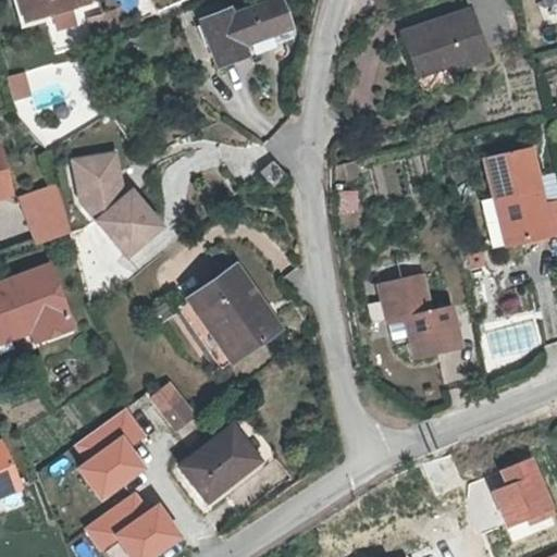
[(85,13),(81,0),(34,0),(41,26),(85,13)]
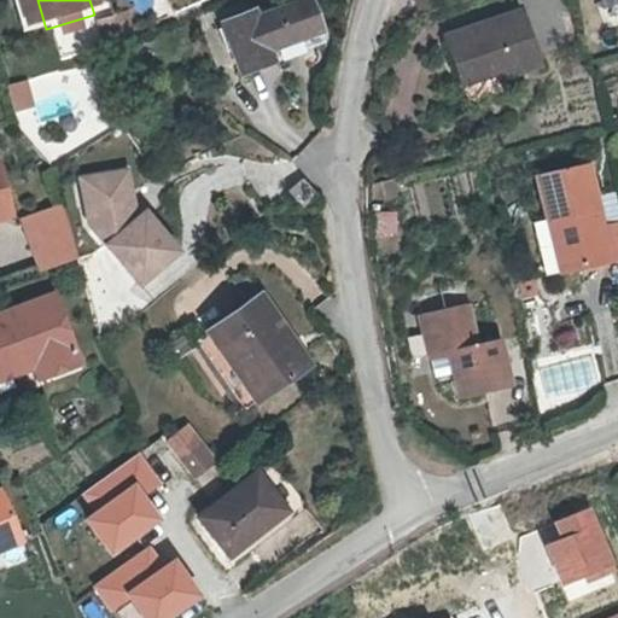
[(542,0),(474,0),(465,3),(476,46),(507,36),(509,45),(552,34),(542,0)]
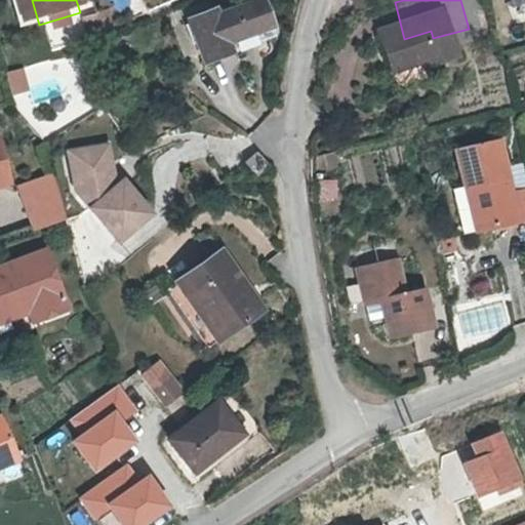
[(107,8),(84,14),(90,35),(113,29),(107,8)]
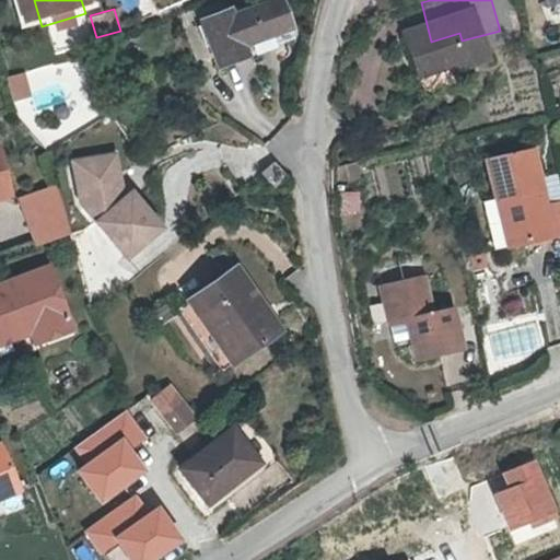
[(224,65),(269,48),(258,23),(214,39),(212,31),(182,42),(199,86),(228,77),(224,65)]
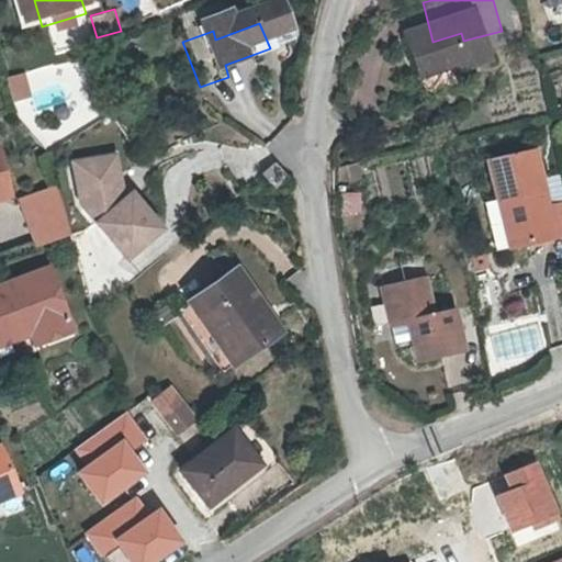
[(461,33),(433,42),(437,57),(465,49),(463,41),(461,33)]
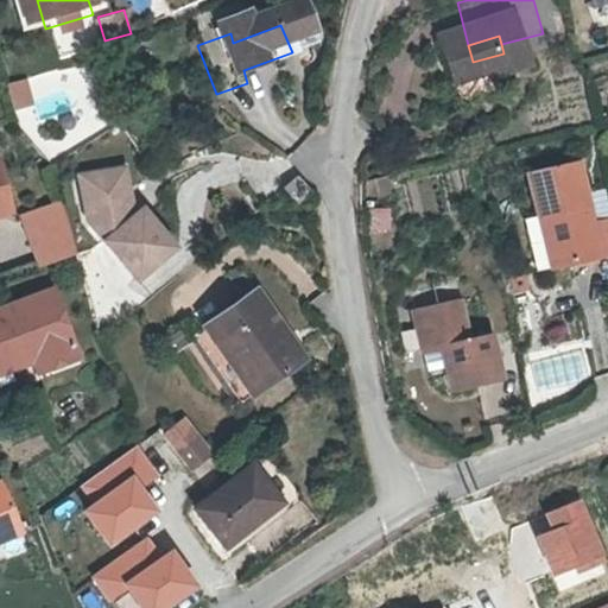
[(244,70),(247,83),(297,65),(292,52),(244,70)]
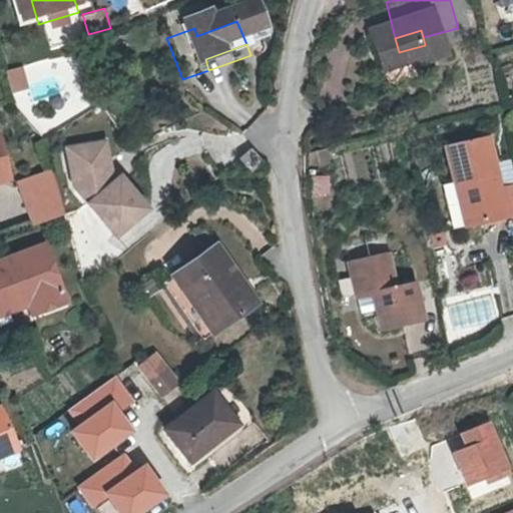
[(11,91),(28,86),(22,65),(5,70),(11,91)]
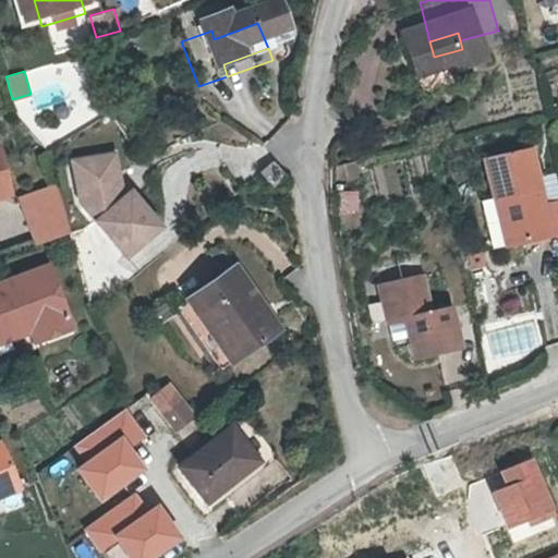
[(557,208),(557,193),(555,178),(544,123),(497,132),(504,169),(514,166),(524,217),(557,208)]
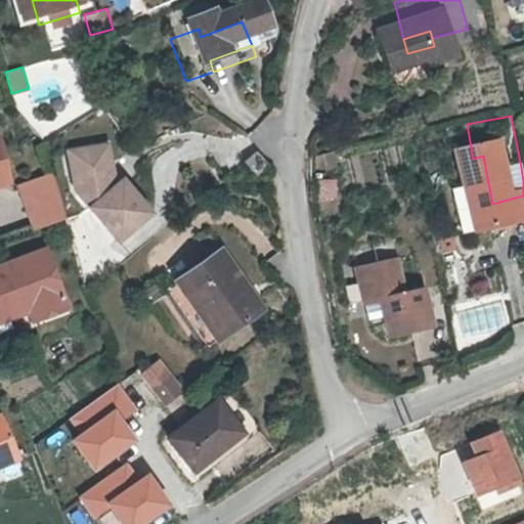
[(0,188),(1,192),(35,182),(23,137),(0,143),(0,188)]
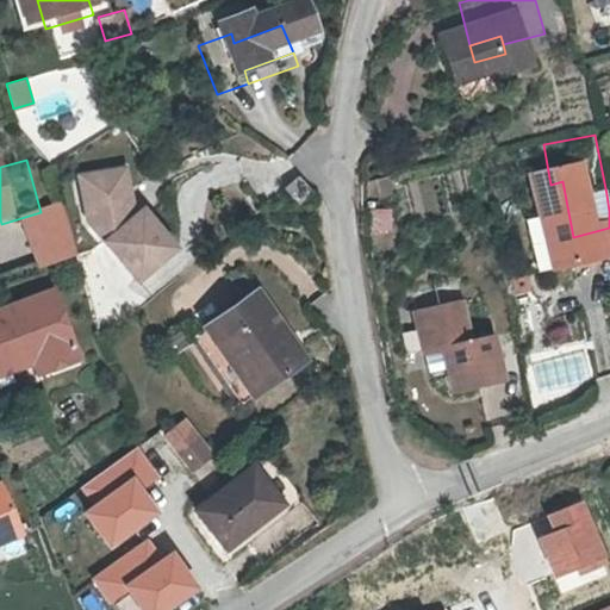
[(161,166),(126,170),(129,198),(117,199),(119,217),(162,278),(204,248),(174,207),(167,213),(162,205),(165,204),(161,166)]
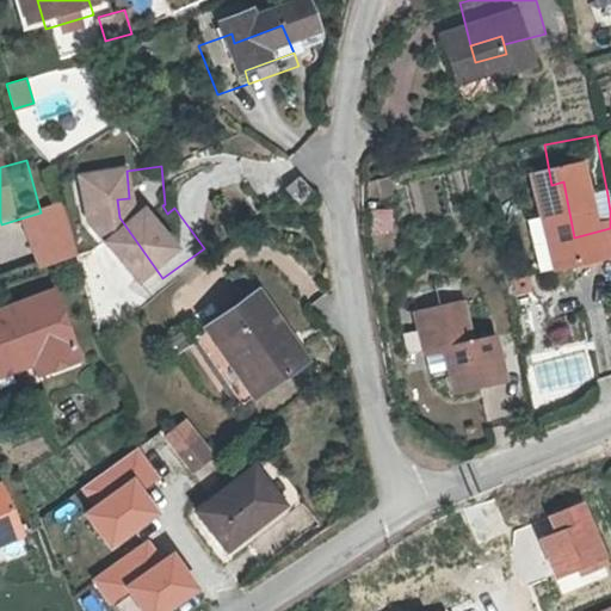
[(129,198),(127,171),(115,172),(117,199),(129,198)]
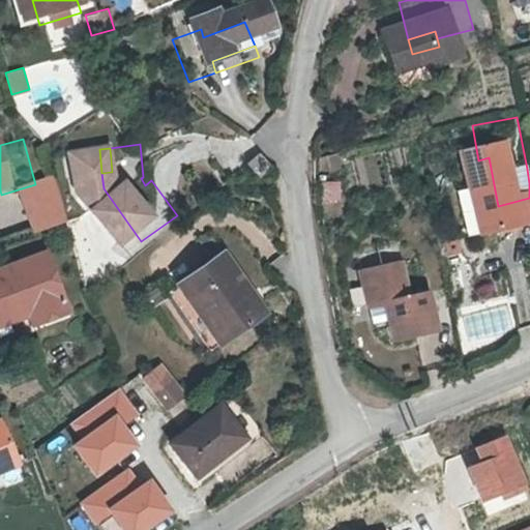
[(488,208),(498,206),(489,157),(478,160),(488,208)]
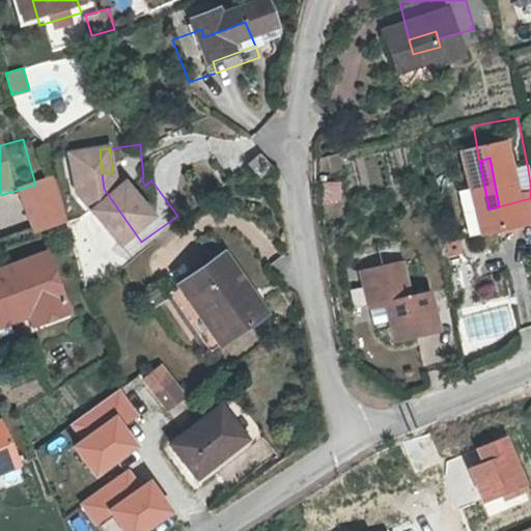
[(81,180),(48,190),(59,234),(91,222),(83,189),(81,180)]
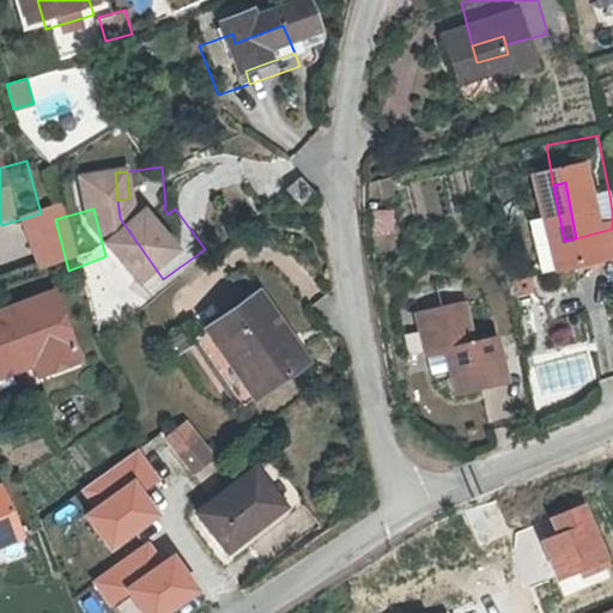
[(392,231),(392,210),(371,208),(371,231),(392,231)]
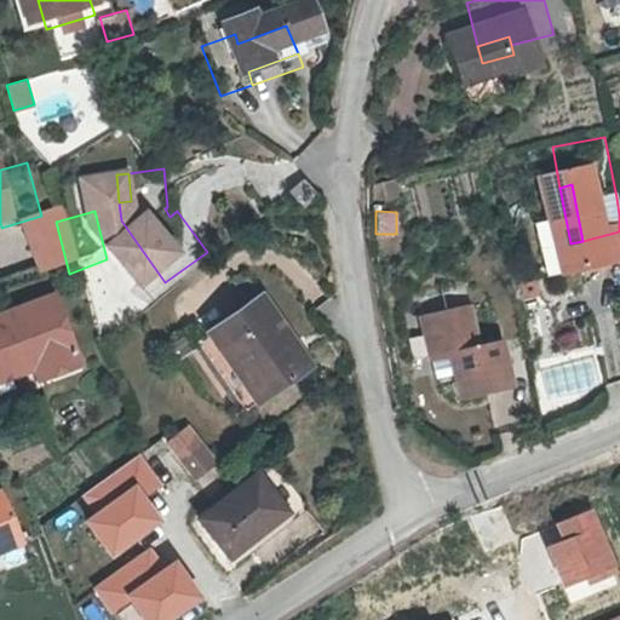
[(434,299),(438,322),(460,319),(464,337),(468,361),(516,351),(509,308),(487,311),(482,271),(443,276),(446,298),(434,299)]
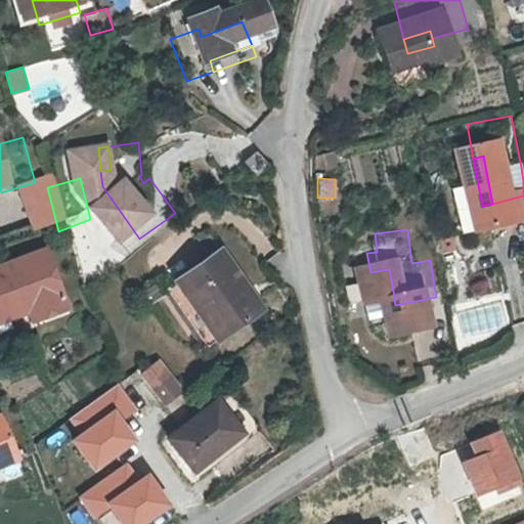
[(224,261),(236,253),(234,252),(230,245),(218,252),(223,260),(224,261)]
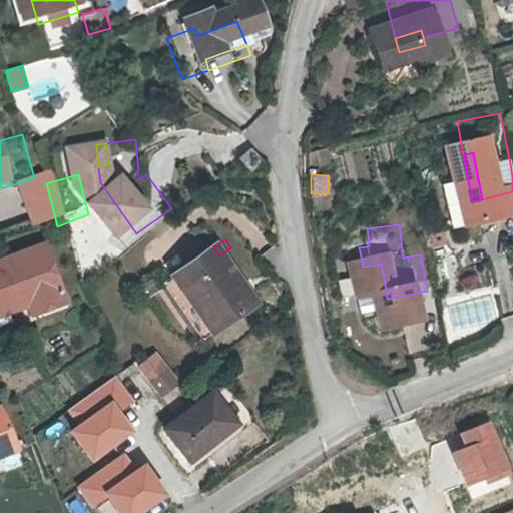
[(59,292),(68,313),(93,301),(69,244),(0,274),(0,278),(13,312),(59,292)]
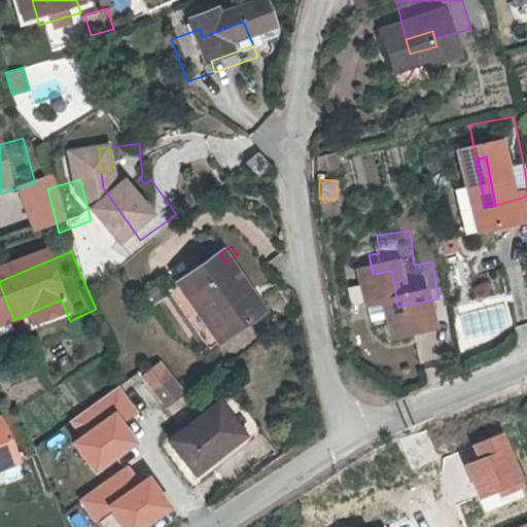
[(225,262),(211,272),(183,291),(184,293),(223,352),(279,315),(238,254),(225,262)]
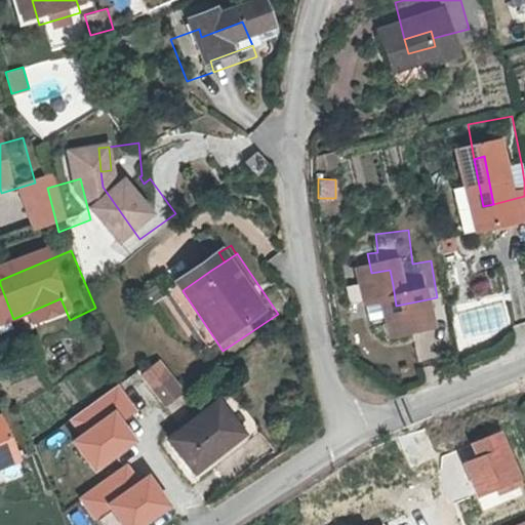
[(374,288),(393,285),(390,270),(371,273),(374,288)]
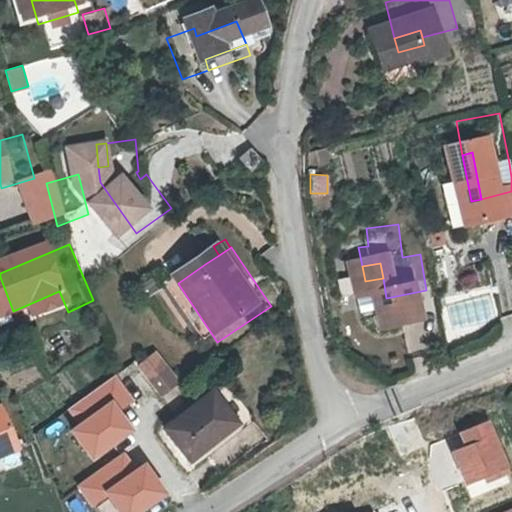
[(59,291),(13,311),(18,322),(52,308),(56,316),(68,312),(59,291)]
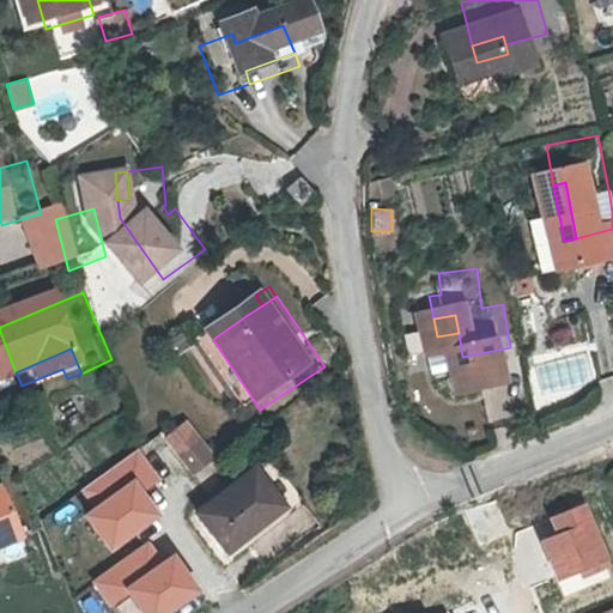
[(143,489),(158,477),(138,447),(80,487),(92,505),(83,513),(108,548),(159,513),(143,489)]
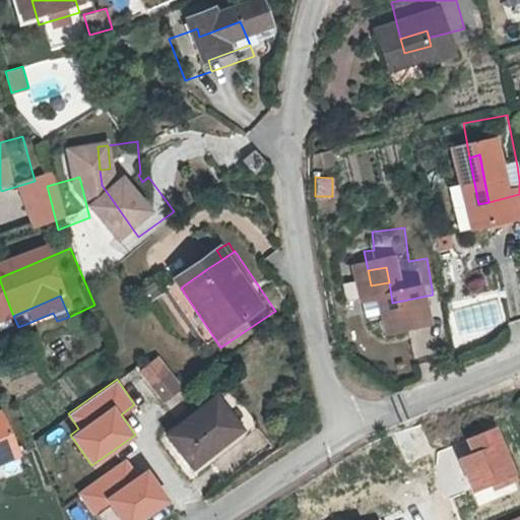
[(258,449),(261,454),(273,445),(247,404),(180,449),(205,485),(258,449)]
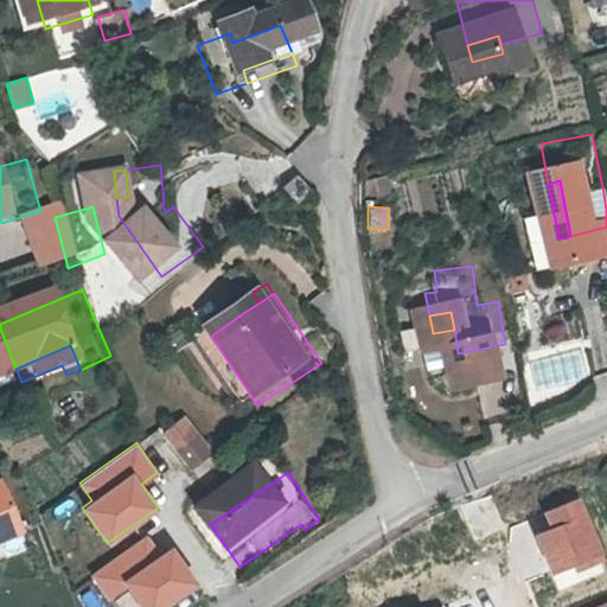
[(0,502),(0,574),(4,573),(0,560),(0,557),(29,549),(11,499),(0,502)]
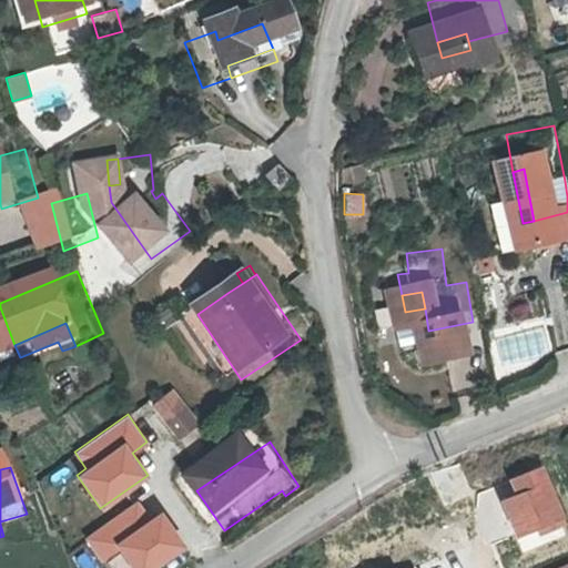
[(102,561),(118,550),(129,567),(153,567),(185,546),(159,509),(149,516),(137,499),(83,537),(102,561)]
